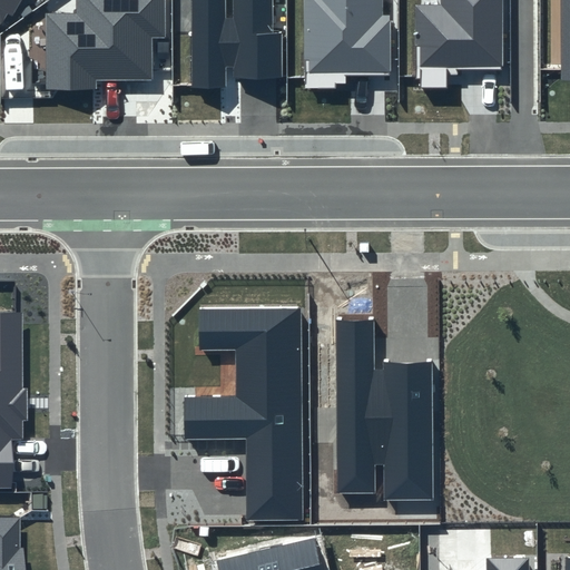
[(0,0),(0,28),(1,29),(18,0),(0,0)]
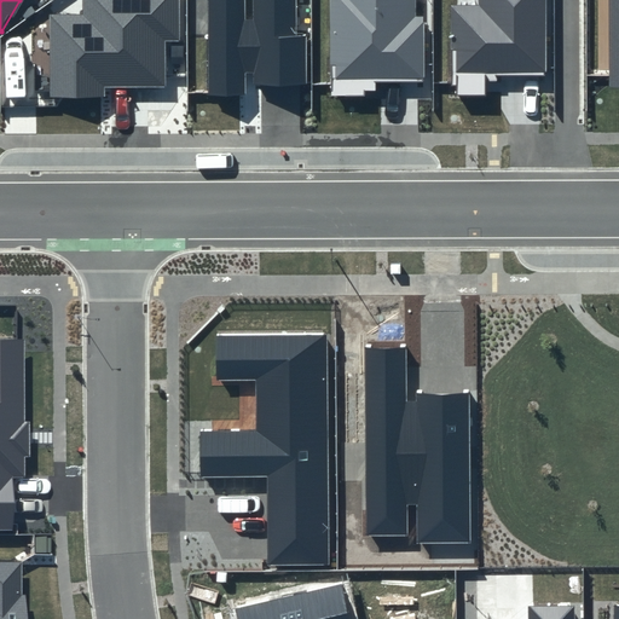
[(81,0),(82,15),(50,15),(50,97),(105,97),(104,87),(166,87),(166,41),(180,41),(179,0),(81,0)]
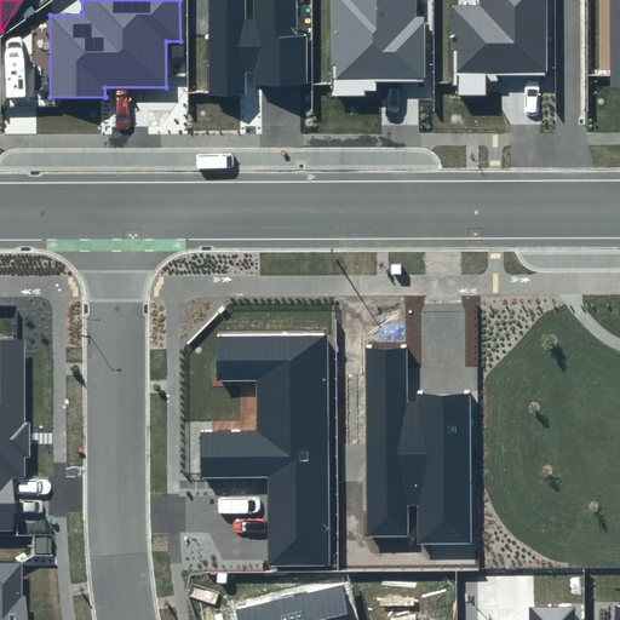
[(245,0),(207,0),(208,96),(246,96),(246,73),(254,73),(254,84),(306,84),(306,36),(297,35),(296,0),(253,0),(253,21),(246,21),(245,0)]
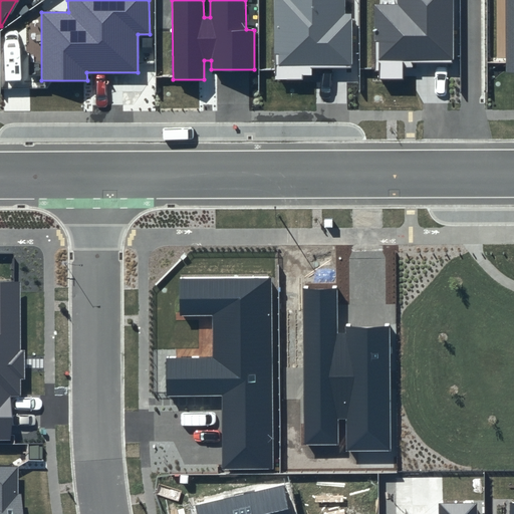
[(273,0),(274,80),(311,80),(311,67),(351,67),(351,13),(345,12),(344,0),(273,0)]
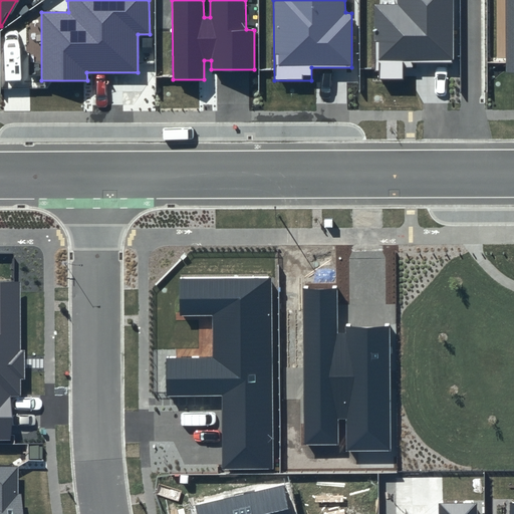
[(397,0),(398,5),(373,5),(374,62),(379,62),(379,79),(403,79),(403,62),(455,62),(453,0),(397,0)]
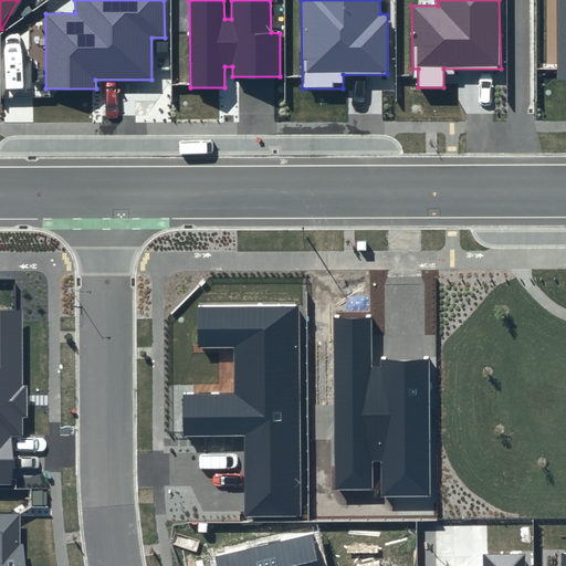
[(565,0),(556,0),(557,80),(565,79),(565,0)]
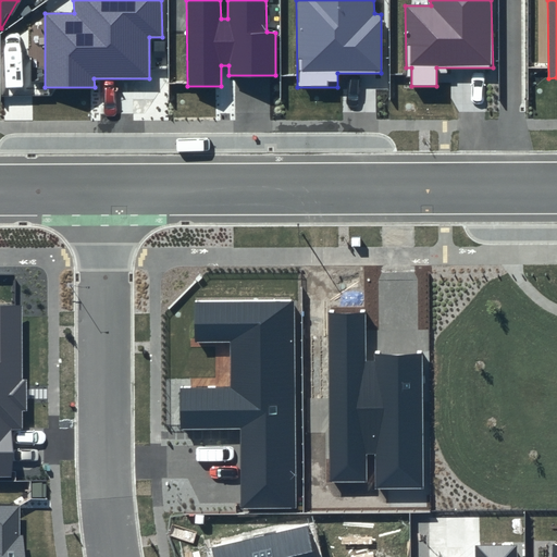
[(294,300),(195,301),(195,342),(231,342),(232,386),(181,387),(181,430),(240,429),(242,507),(297,508),(294,300)]
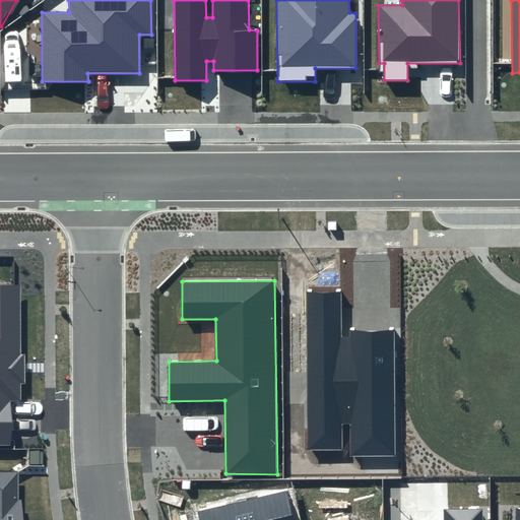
[(21,285),(0,284),(0,445),(12,446),(11,400),(21,401),(21,285)]
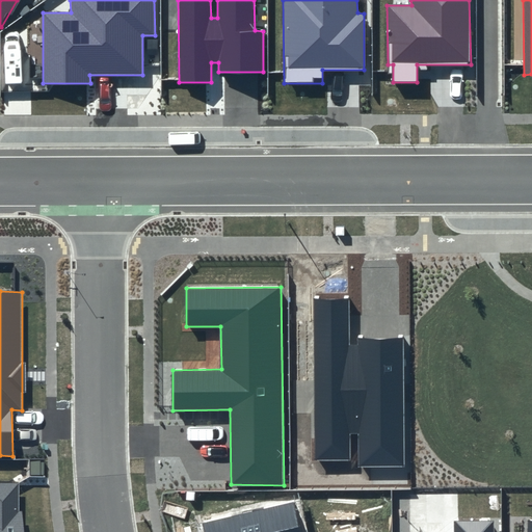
[(349,294),(316,295),(315,460),(357,459),(358,467),(404,467),(403,337),(349,337),(349,294)]
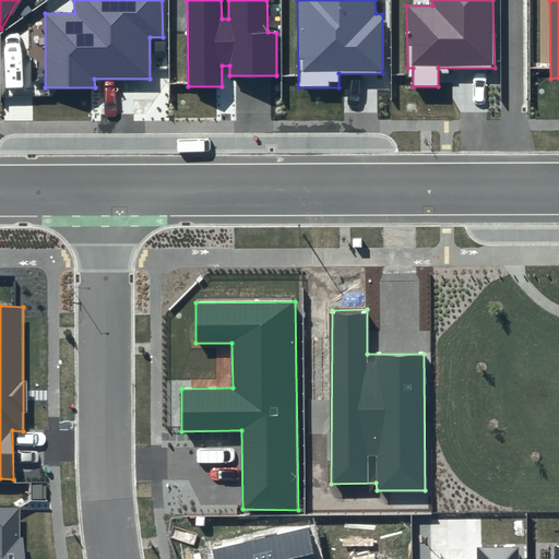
[(0,558),(23,558),(23,508),(0,507),(0,558)]
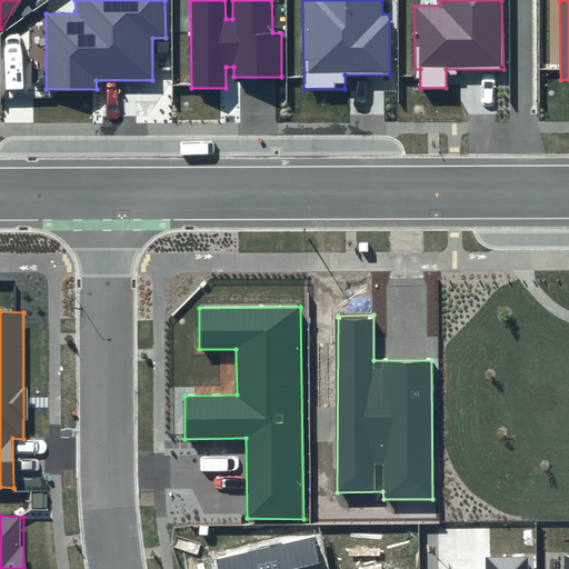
[(321,568),(313,537),(216,560),(218,568),(321,568)]
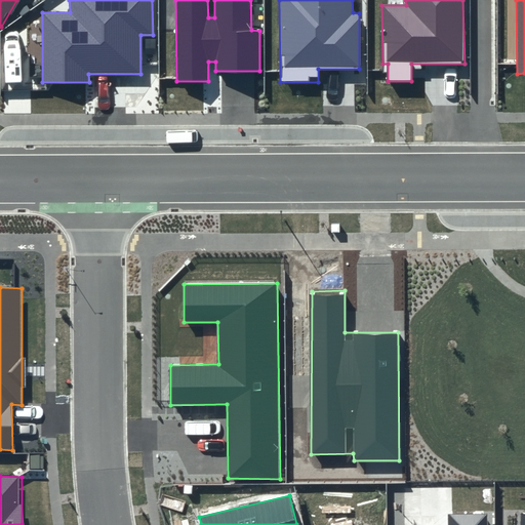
[(486,524),(487,514),(448,514),(447,524),(486,524)]
